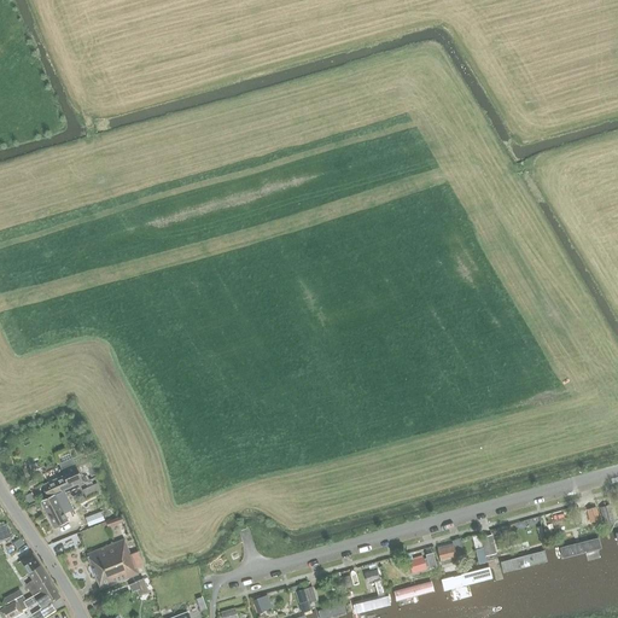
[(77,472),(91,466),(87,459),(71,465),(75,473),(77,472)]
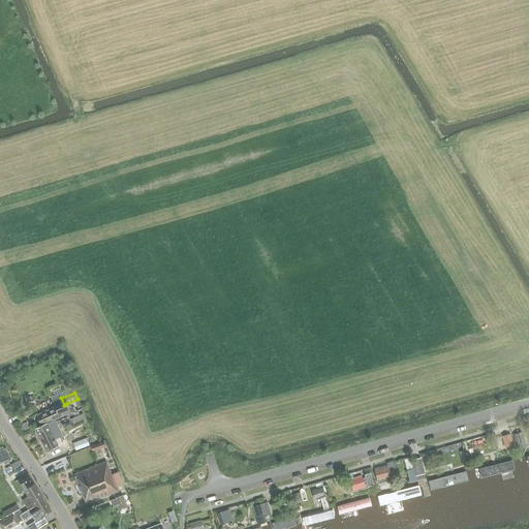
[(71,412),(66,404),(64,405),(61,398),(51,402),(53,408),(38,414),(35,416),(40,426),(43,425),(55,421),(71,412)]
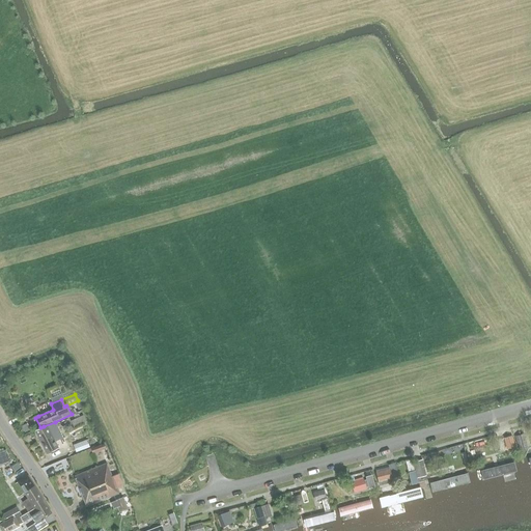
[(85,422),(82,416),(70,421),(73,428),(85,422)]
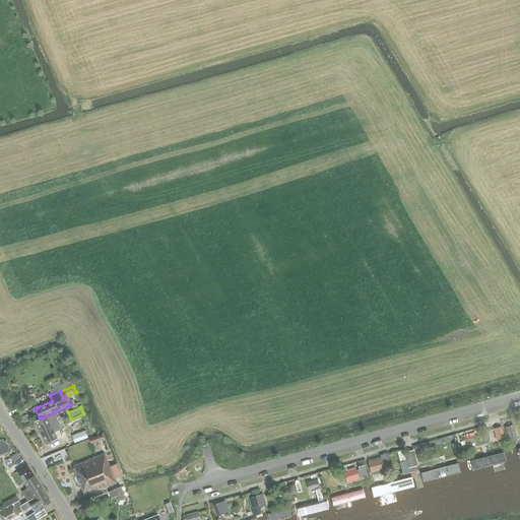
[(43,417),(40,418),(34,421),(46,445),(57,440),(54,433),(61,430),(54,413),(43,417)]
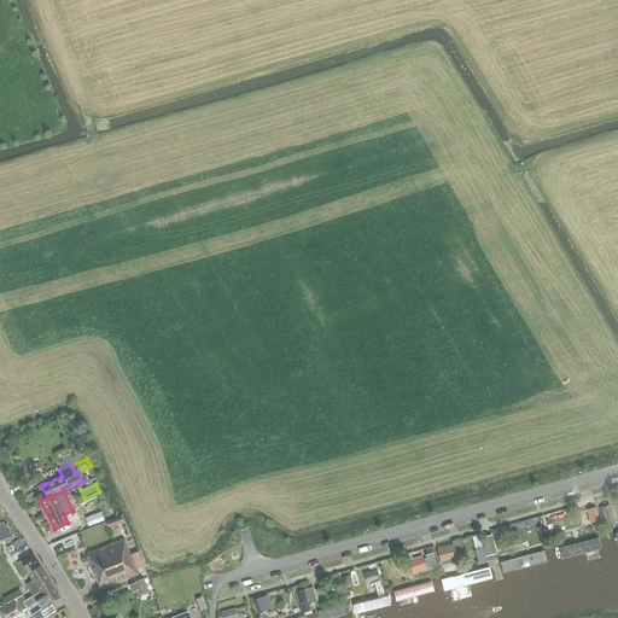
[(614,529),(608,505),(599,507),(605,531),(614,529)]
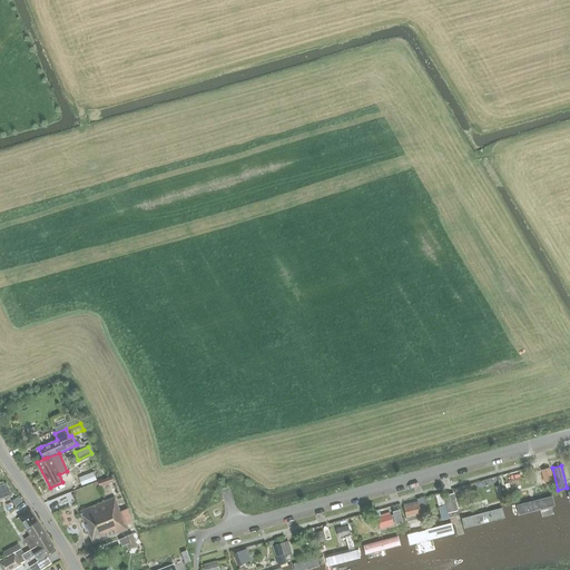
[(553,483),(549,468),(539,470),(543,487),(553,483)]
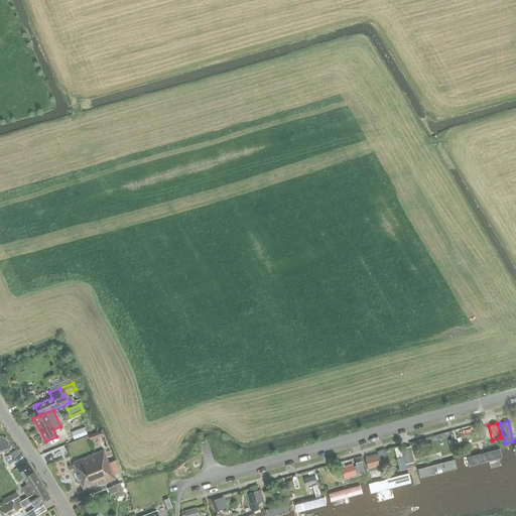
[(85,427),(71,432),(74,439),(87,434),(85,427)]
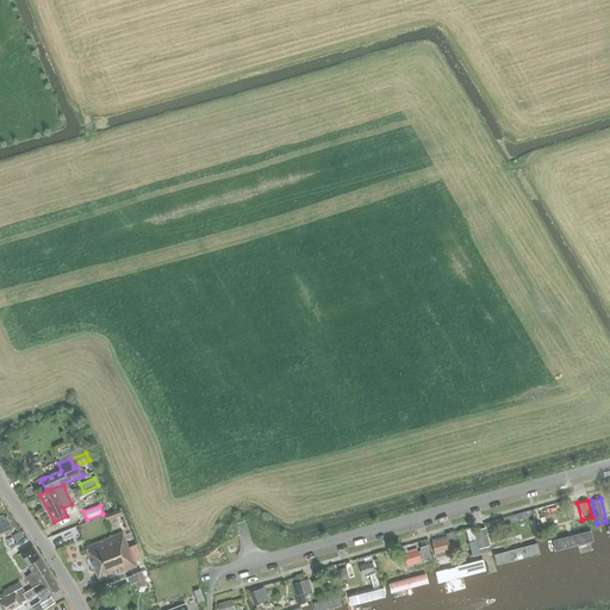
[(7,517),(0,518),(0,535),(12,531),(7,517)]
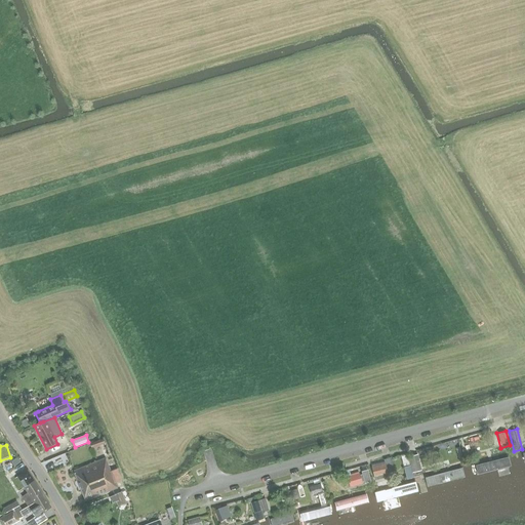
[(420,471),(416,454),(407,456),(409,466),(411,473),(412,473),(420,471)]
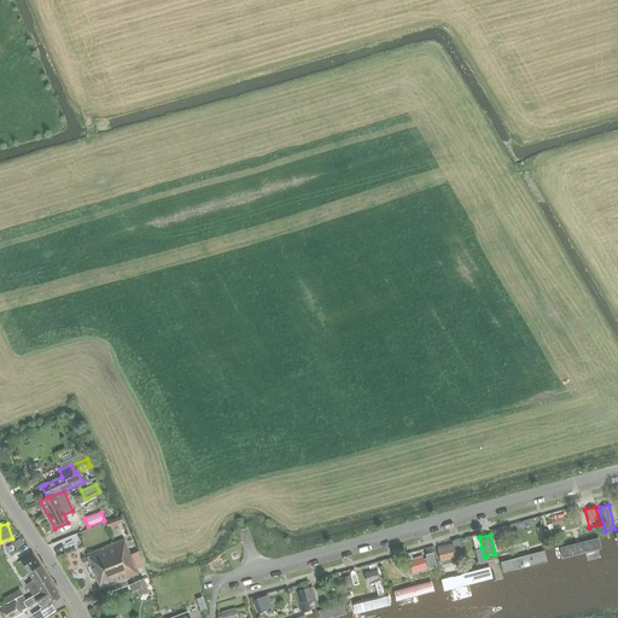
[(19,538),(12,543),(17,549),(24,544),(19,538)]
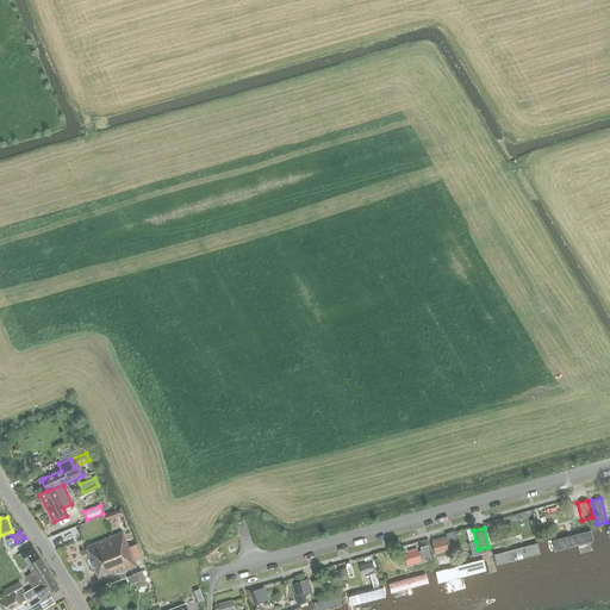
[(122,533),(85,547),(99,582),(136,567),(132,559),(128,548),(122,533)]
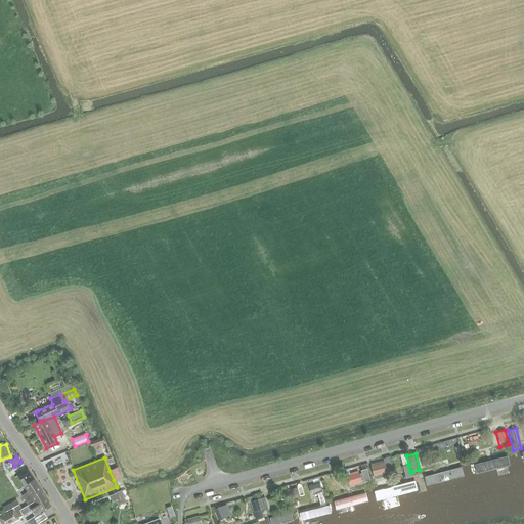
[(482,480),(517,470),(514,460),(480,470),(482,480)]
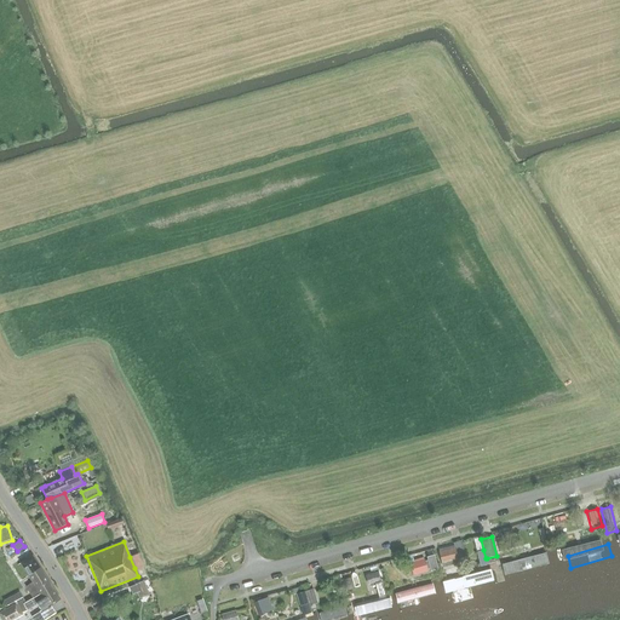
[(454,546),(437,551),(437,554),(441,563),(458,558),(457,554),(454,546)]
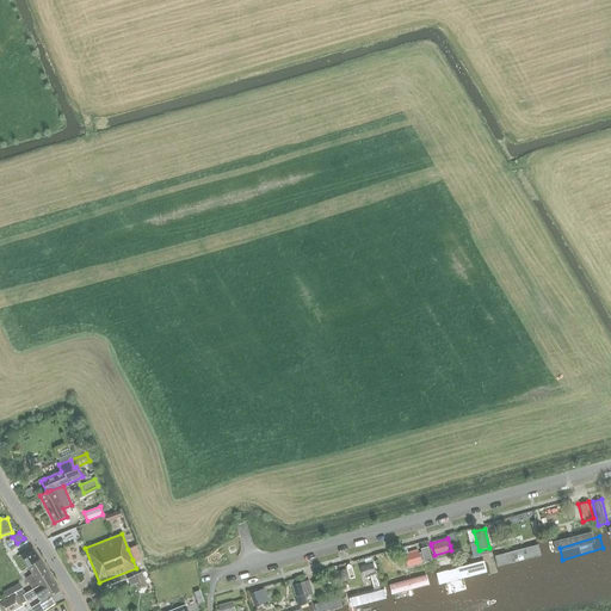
[(476,542),(470,544),(474,559),(481,556),(480,550),(479,550),(476,542)]
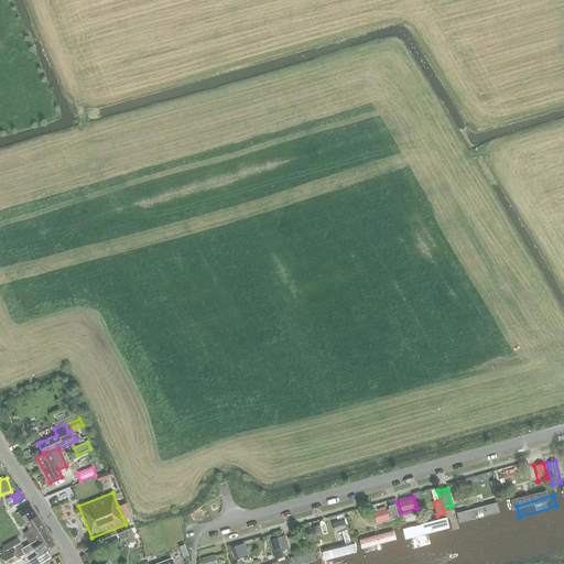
[(497,503),(457,514),(459,524),(500,513),(497,503)]
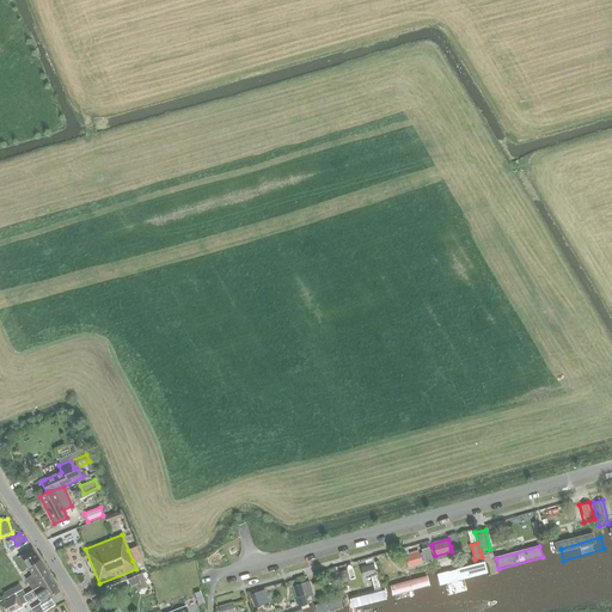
[(41,588),(53,581),(32,549),(20,556),(34,577),(28,582),(32,589),(34,591),(40,586),(41,588)]
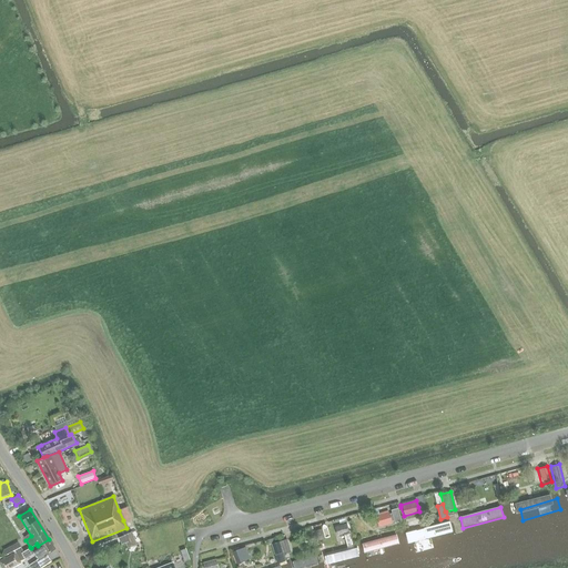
[(392,524),(388,513),(375,517),(377,527),(392,524)]
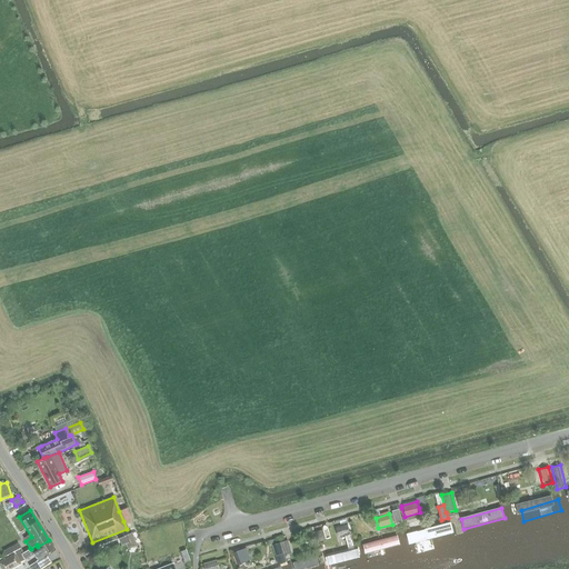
[(451,523),(407,536),(409,546),(453,533),(451,523)]
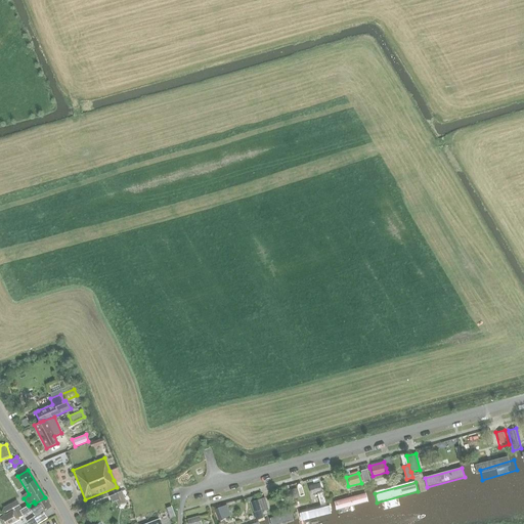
[(321,491),(319,483),(308,485),(310,494),(321,491)]
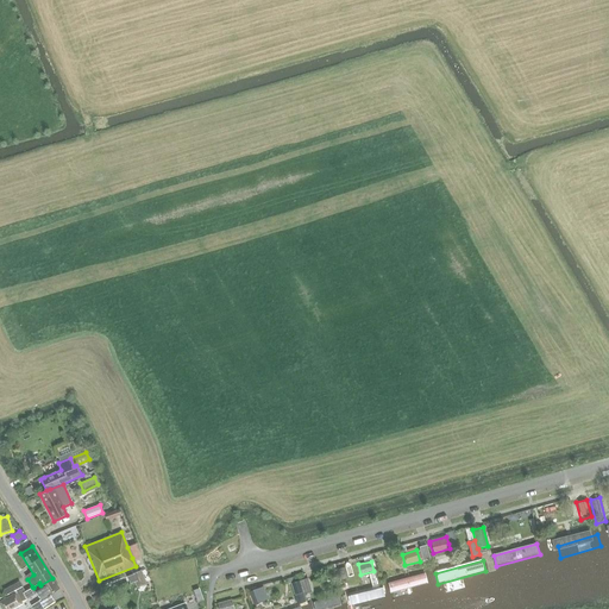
[(137,586),(146,583),(140,571),(131,575),(132,575),(126,577),(129,584),(135,582),(137,586)]
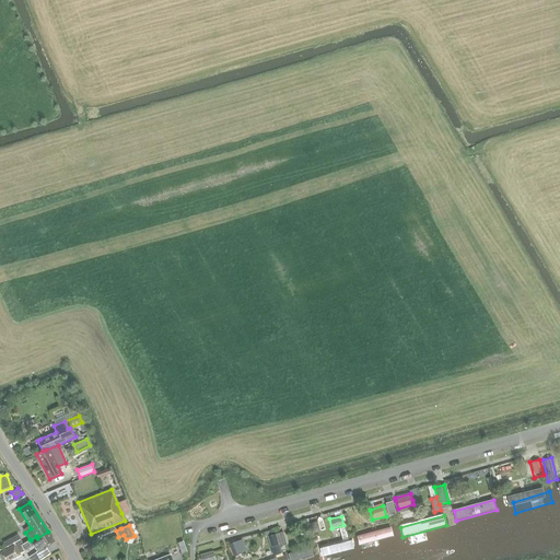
[(342,540),(348,538),(345,525),(338,527),(342,540)]
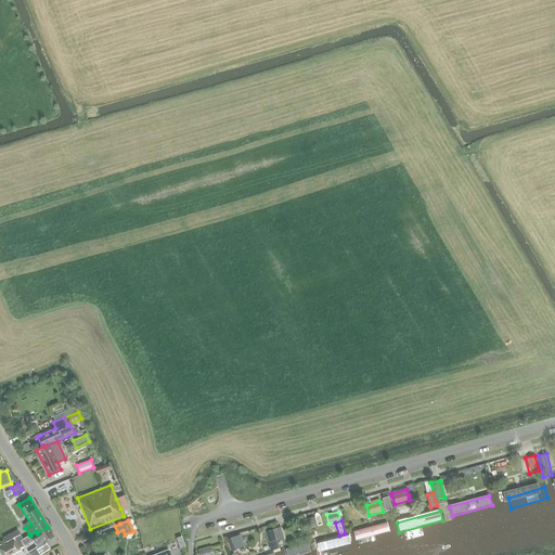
[(387,524),(355,532),(357,541),(389,532),(387,524)]
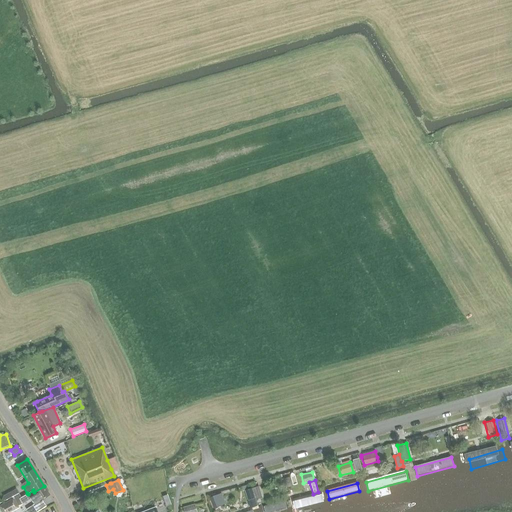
[(21,498),(19,499),(20,501),(22,504),(31,499),(34,504),(41,500),(48,495),(50,494),(44,486),(34,492),(33,490),(28,494),(27,493),(21,498)]
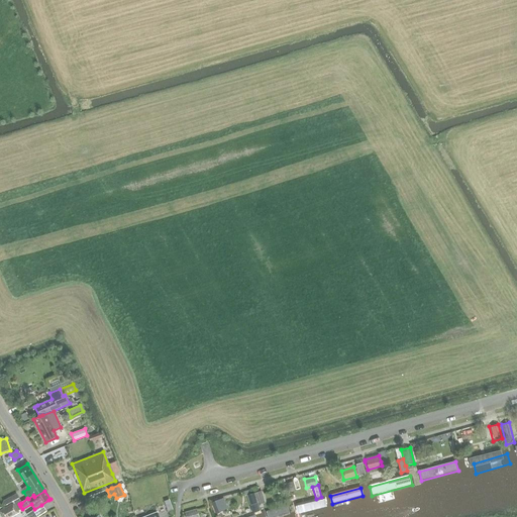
[(264,502),(261,491),(253,493),(257,504),(264,502)]
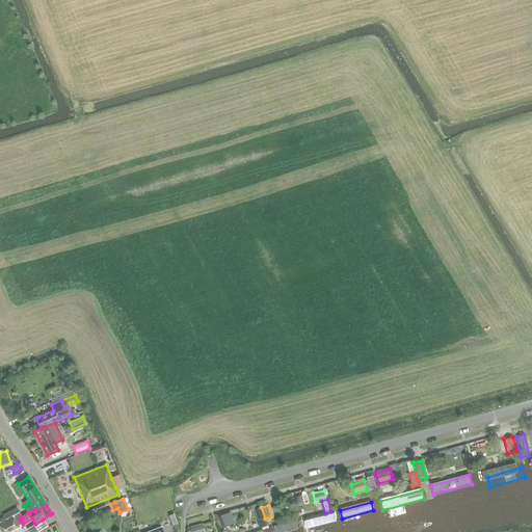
[(257,509),(254,509),(257,519),(259,528),(266,526),(264,516),(261,507),(257,509)]
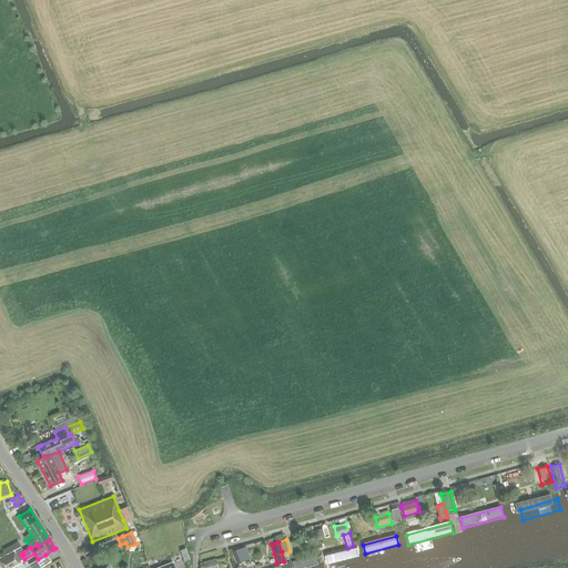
[(10,547),(12,551),(13,551),(13,550),(20,547),(18,543),(10,547)]
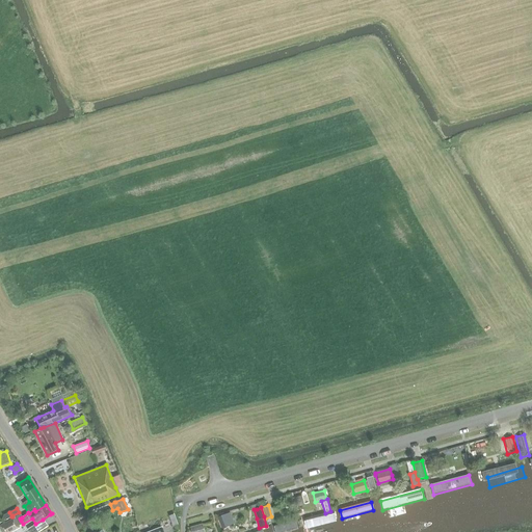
[(11,516),(9,512),(2,515),(5,521),(11,516)]
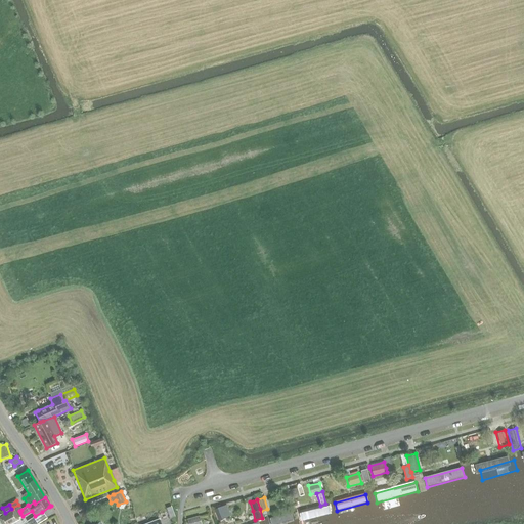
[(18,505),(12,508),(12,509),(13,510),(16,515),(18,518),(23,516),(20,513),(19,511),(22,510),(18,505)]
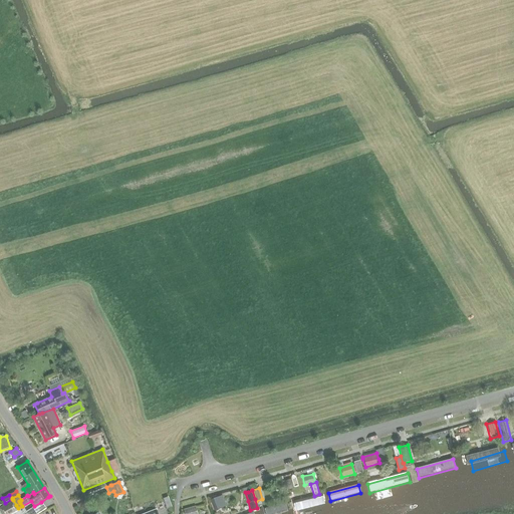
[(220,508),(215,497),(209,499),(210,500),(214,510),(220,508)]
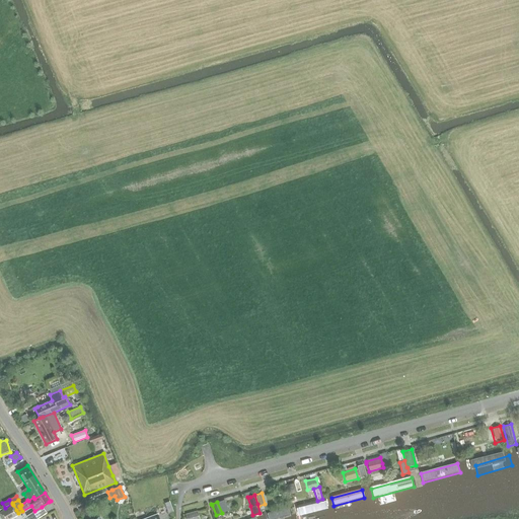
[(326,502),(297,509),(299,517),(328,509),(326,502)]
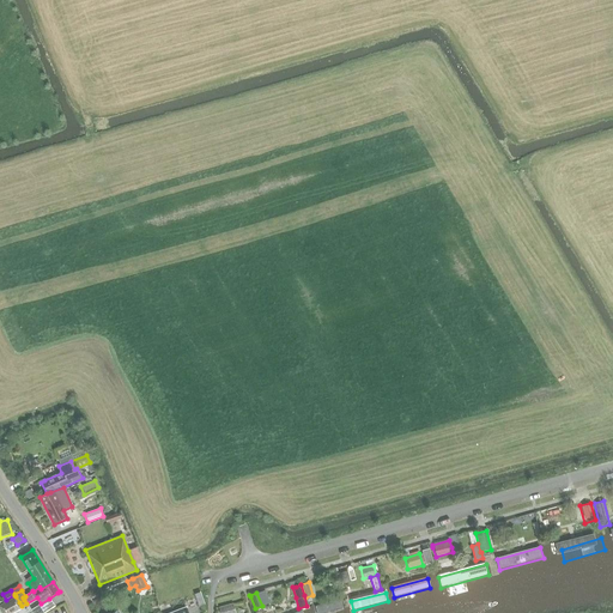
[(19,602),(16,596),(0,604),(0,612),(11,612),(22,607),(19,602)]
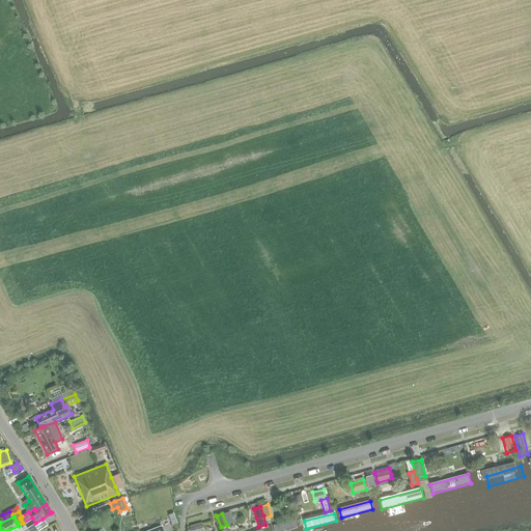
[(296,520),(273,526),(274,530),(288,530),(298,528),(296,520)]
